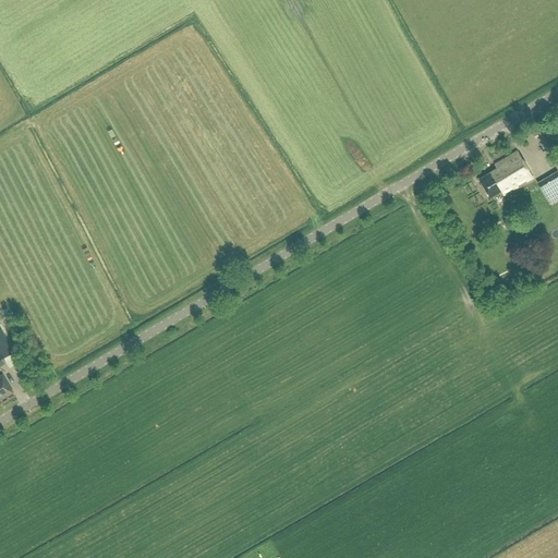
[(554,149),(557,146),(557,137),(553,128),(545,132),(554,149)]
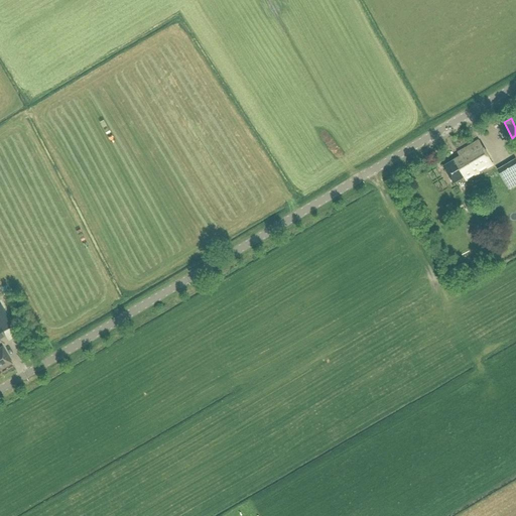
[(466,180),(493,164),(479,140),(458,152),(460,156),(443,165),(454,182),(464,176),(466,180)]
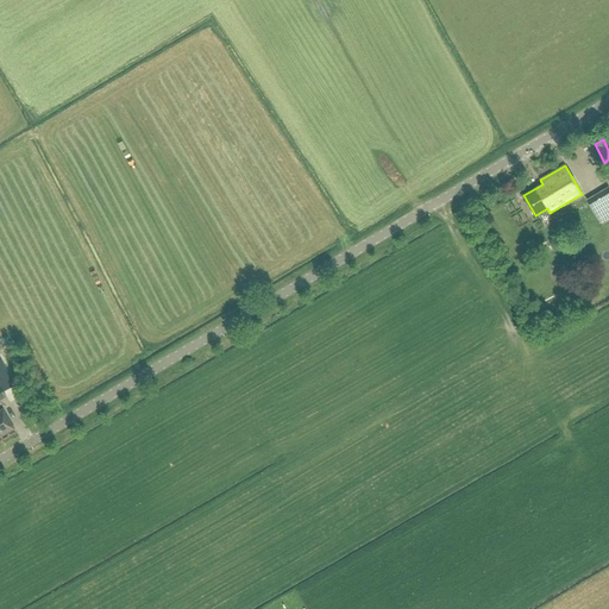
[(608,196),(606,189),(597,193),(603,205),(608,201),(608,196)]
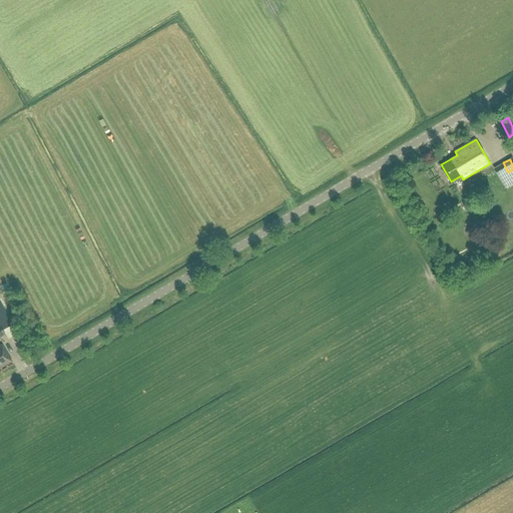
[(500,165),(495,168),(501,179),(506,176),(500,165)]
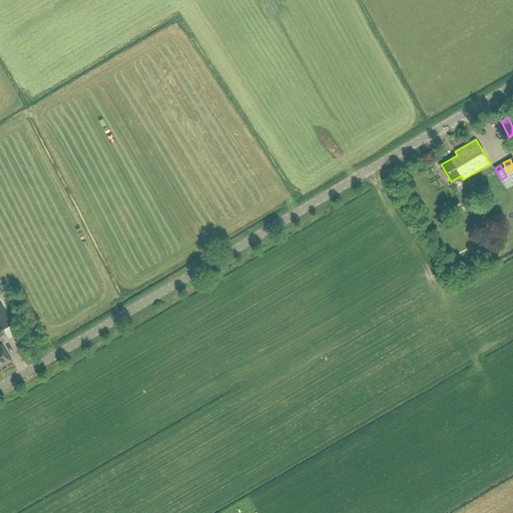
[(0,303),(0,325),(3,330),(13,324),(1,303),(0,303)]
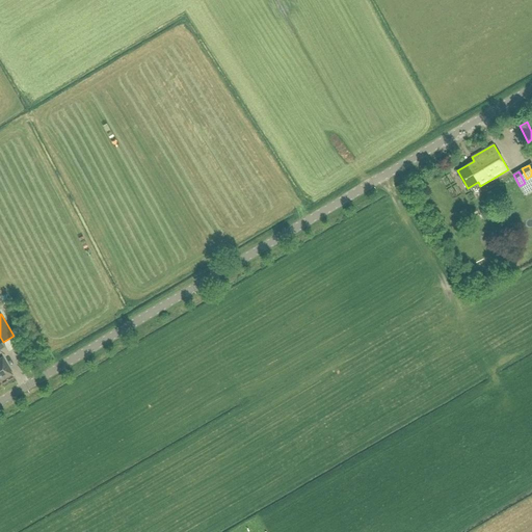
[(0,380),(12,374),(2,357),(0,358),(0,380)]
